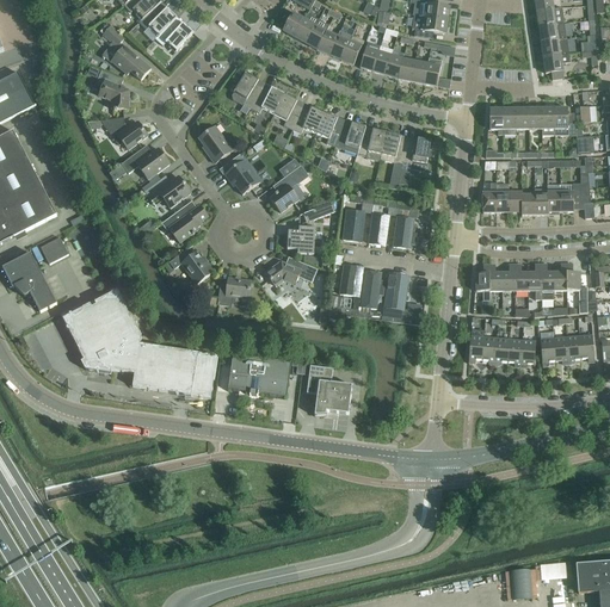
[(127,0),(123,4),(130,11),(134,7),(141,17),(137,20),(139,20),(155,5),(161,0),(127,0)]
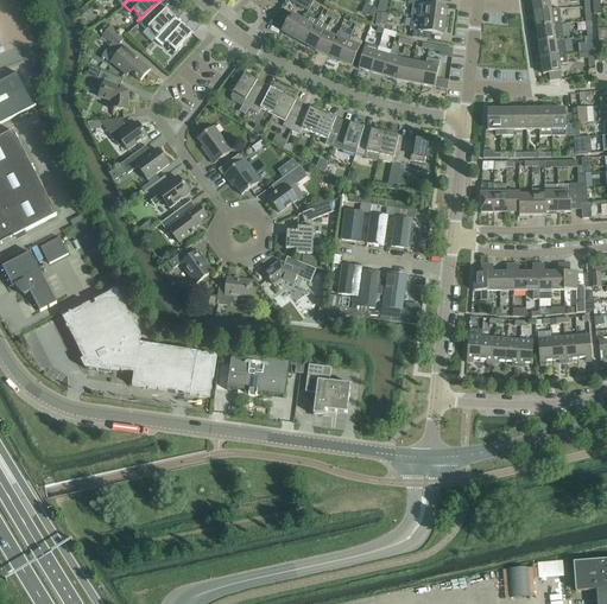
[(293,0),(296,1),(293,7),(298,10),(301,5),(304,6),(307,4),(309,5),(310,2),(311,0),(293,0)]
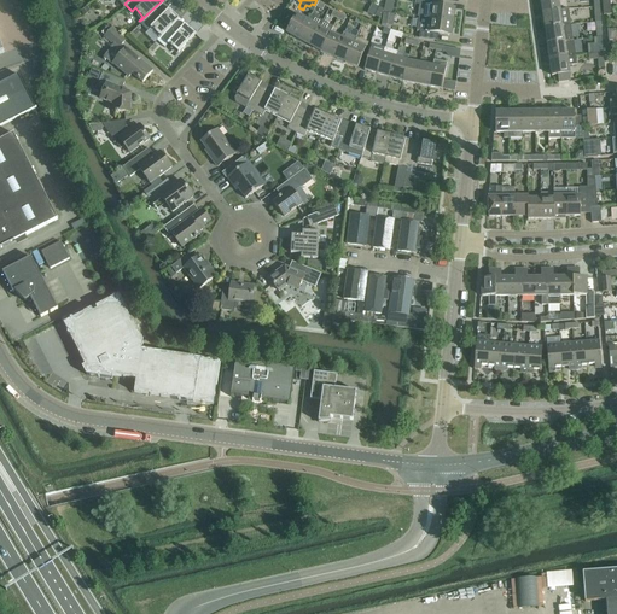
[(419,0),(417,13),(418,13),(426,15),(452,18),(453,5),(437,4),(437,0),(419,0)]
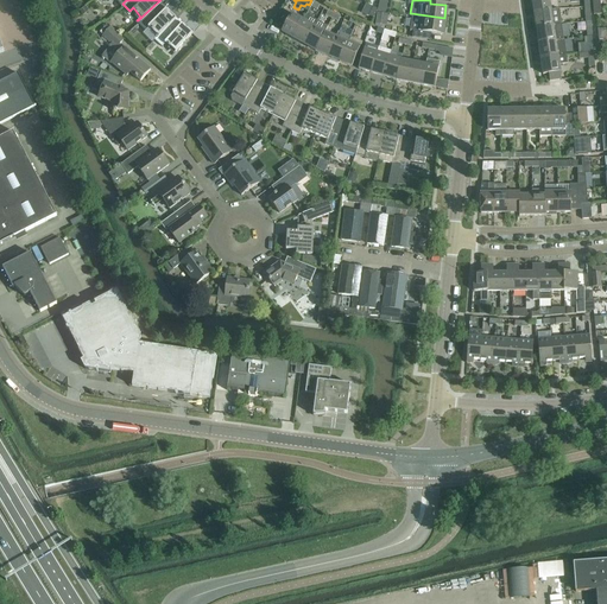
[(532,0),(533,10),(550,6),(549,0),(532,0)]
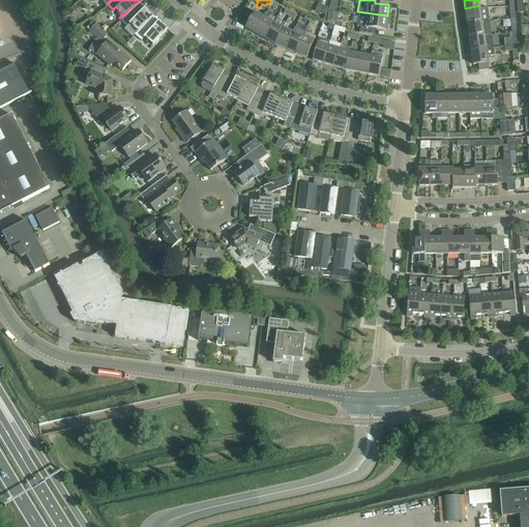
[(140,9),(135,4),(120,18),(126,24),(129,21),(137,29),(134,32),(135,32),(148,19),(153,13),(145,6),(144,8),(141,7),(140,9)]
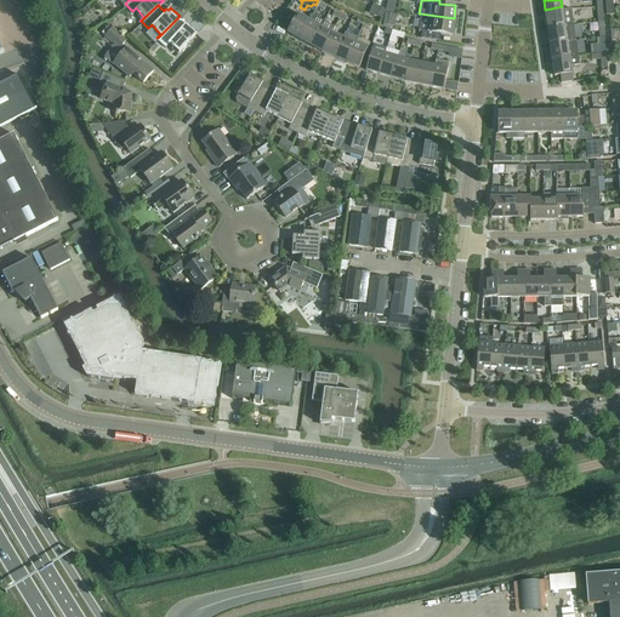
[(562,6),(545,10),(547,26),(573,21),(570,5),(562,6)]
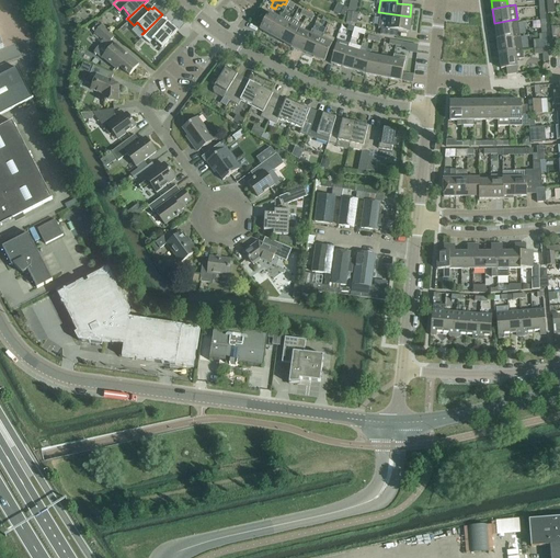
[(346,8),(345,19),(355,20),(356,9),(346,8)]
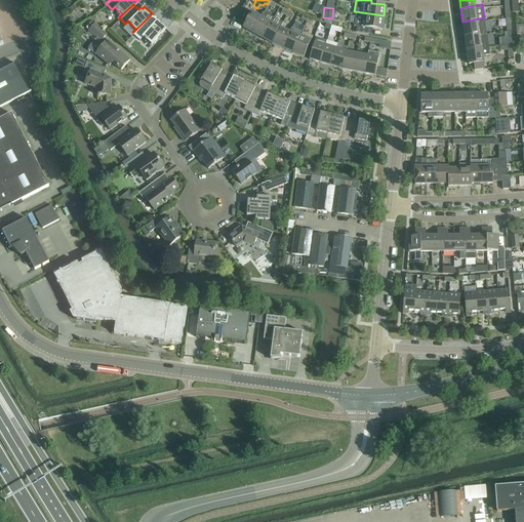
[(252,30),(260,14),(251,9),(242,25),(252,30)]
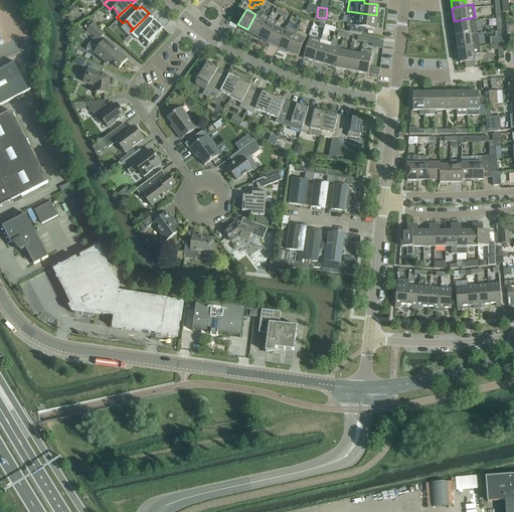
[(255,14),(247,29),(257,35),(266,19),(269,15),(260,10),(257,14),(255,14)]
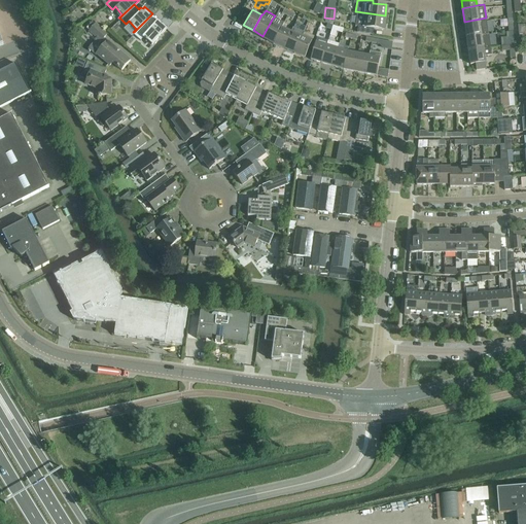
[(363,12),(356,11),(354,23),(357,24),(356,30),(371,32),(371,31),(370,31),(370,25),(383,27),(385,15),(363,12)]
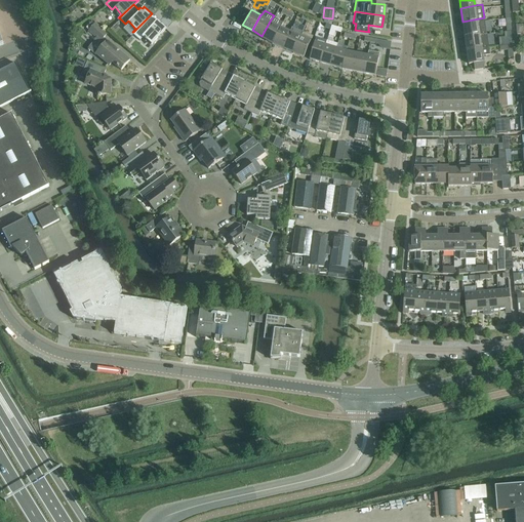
[(282,19),(274,15),(271,19),(262,36),(272,41),(280,26),(279,25),(282,19)]
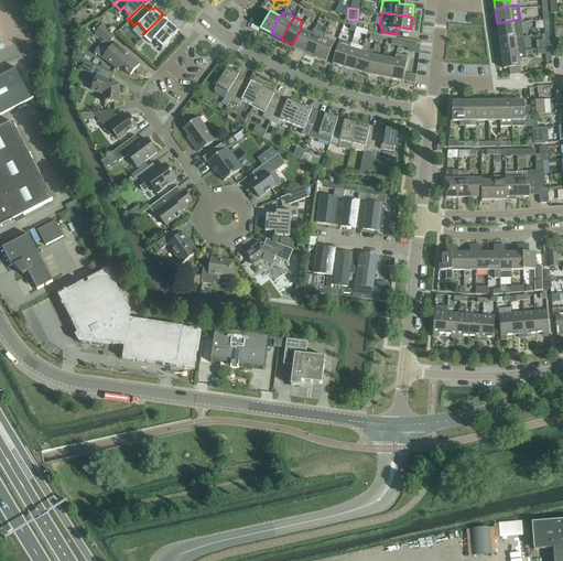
[(520,19),(497,23),(498,38),(522,33),(520,19)]
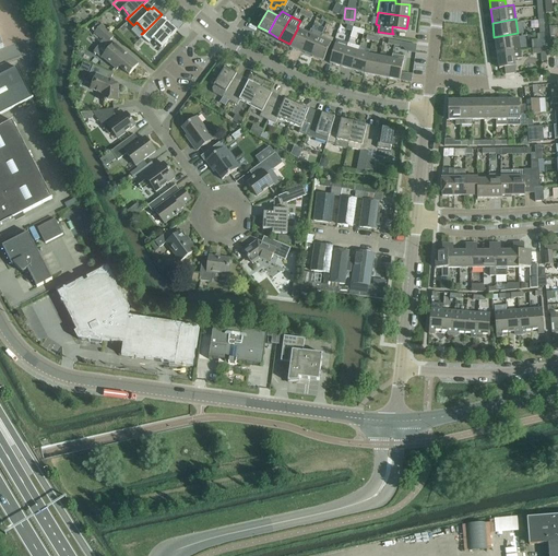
[(162,24),(156,20),(142,34),(149,40),(149,39),(151,36),(159,45),(176,28),(167,21),(166,22),(164,22),(162,24)]
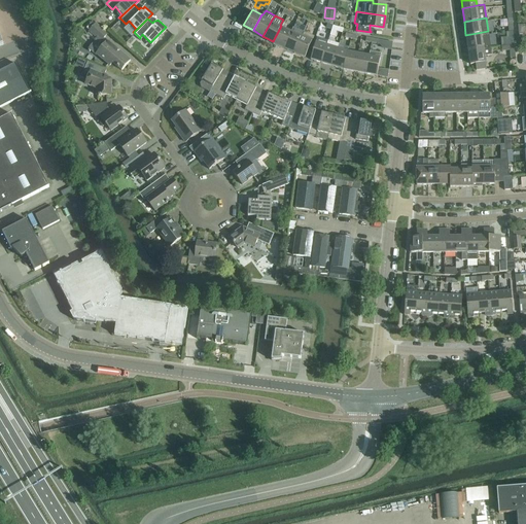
[(100,39),(107,31),(95,21),(88,28),(100,39)]
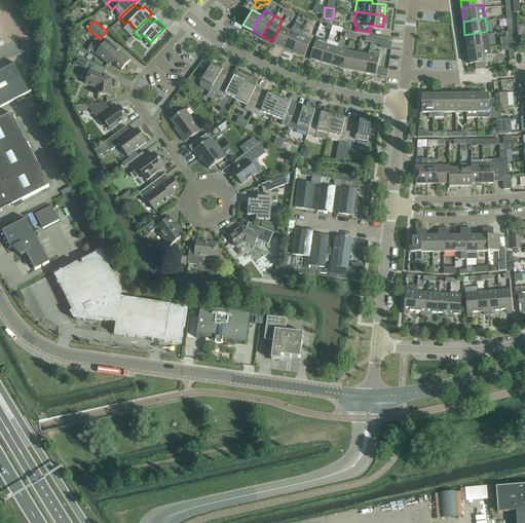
[(292,25),(290,30),(283,46),(286,47),(293,50),(302,29),(292,25)]
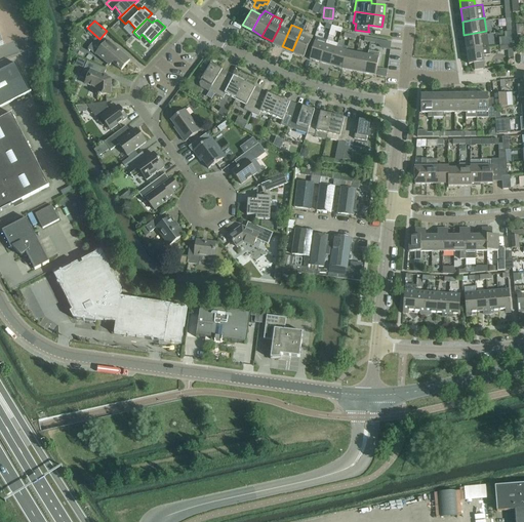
[(289,30),(280,26),(272,41),(279,44),(282,46),(289,30)]
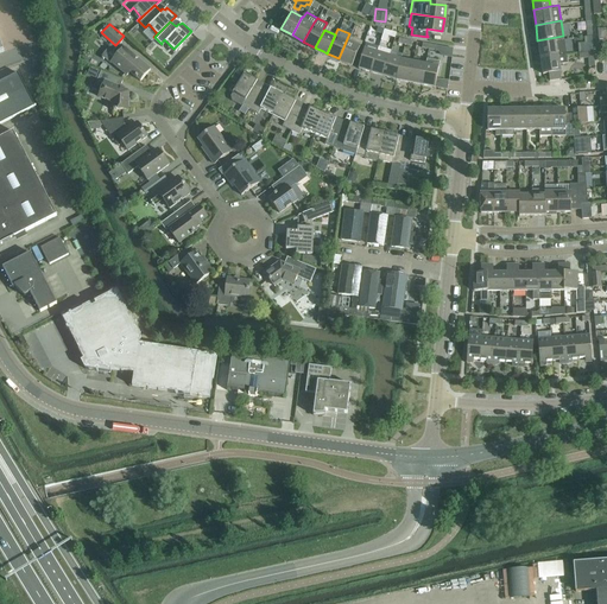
[(349,33),(339,58),(347,62),(351,63),(352,61),(360,44),(362,38),(349,33)]
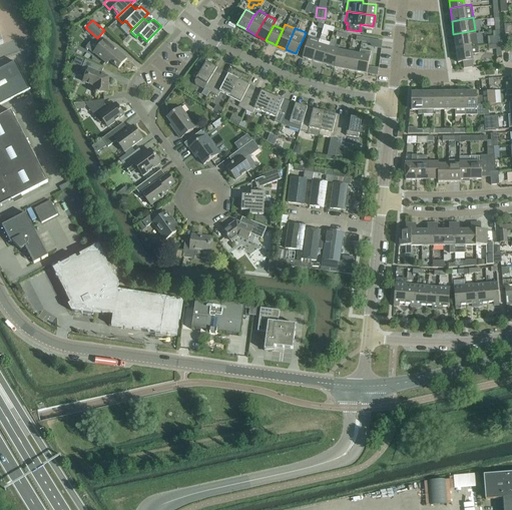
[(477,44),(475,30),(453,34),(455,48),(477,44)]
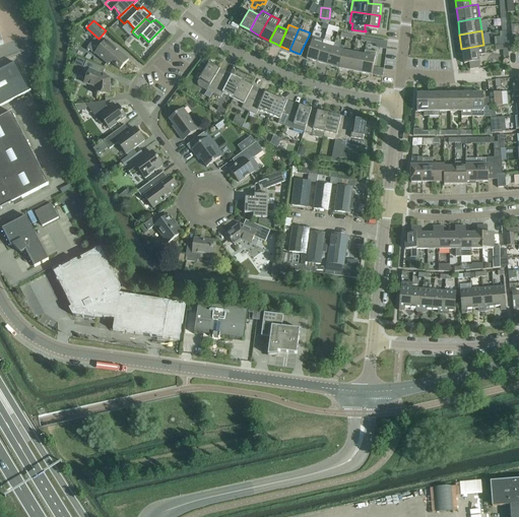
[(128,57),(120,50),(105,38),(93,51),(108,62),(110,59),(119,67),(128,57)]
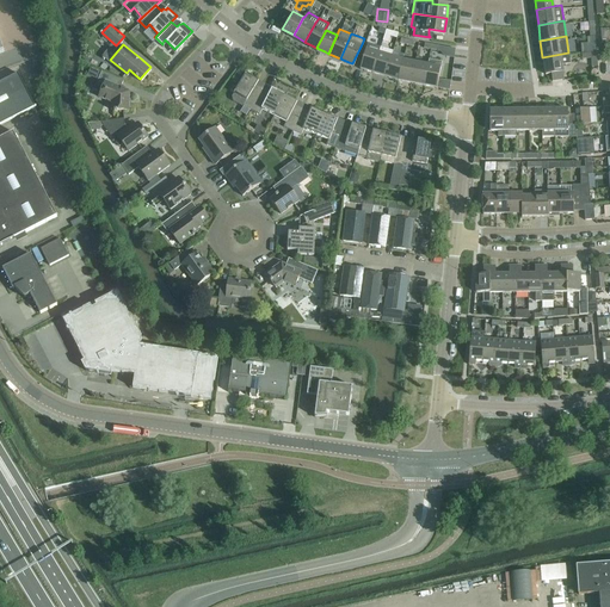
[(143,50),(149,55),(154,50),(149,44),(143,50)]
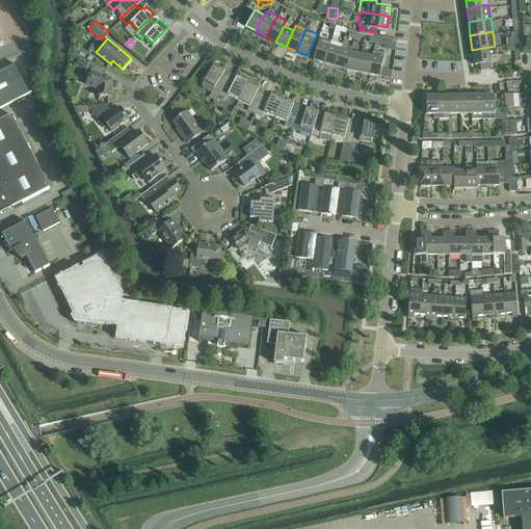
[(330,38),(329,44),(324,60),(332,63),(335,64),(340,47),(342,42),(330,38)]
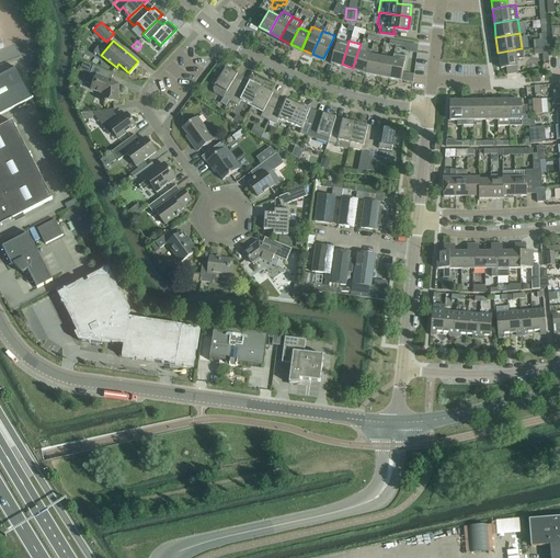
[(342,64),(347,46),(335,42),(331,58),(330,60),(333,61),(342,64)]
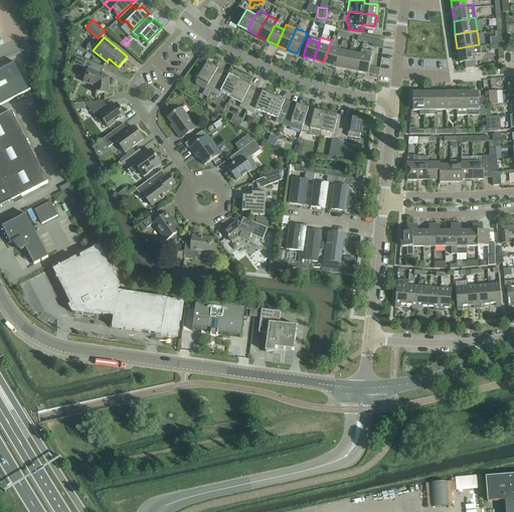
[(502,41),(497,41),(490,43),(490,46),(498,46),(498,53),(503,53),(502,41)]
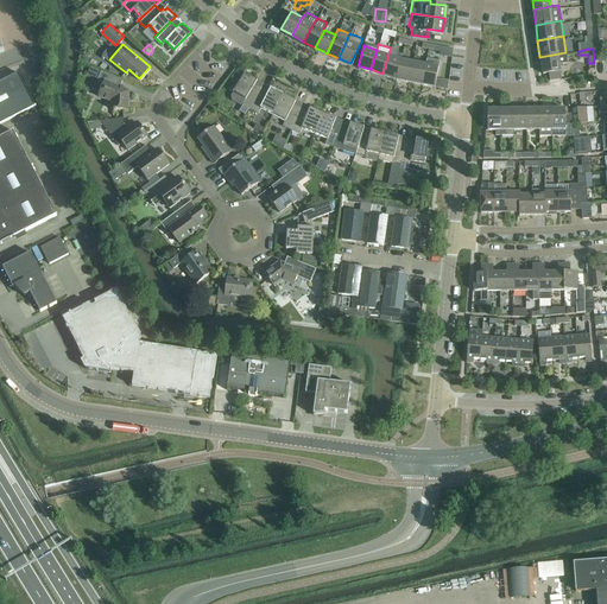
[(567,61),(566,52),(539,57),(542,71),(548,70),(549,77),(561,76),(560,69),(558,62),(567,61)]
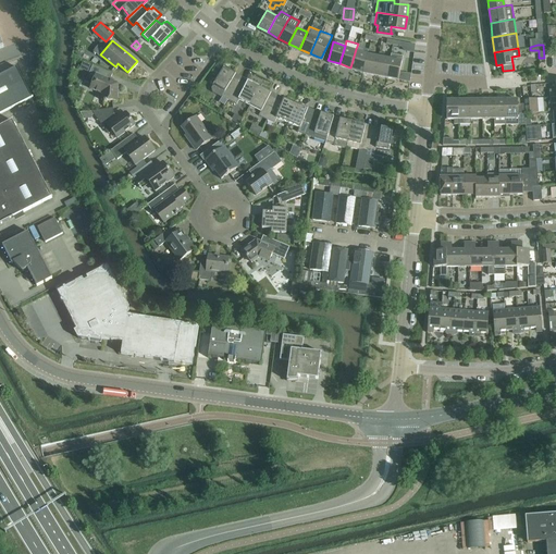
[(356,49),(350,68),(354,68),(361,71),(367,52),(356,49)]
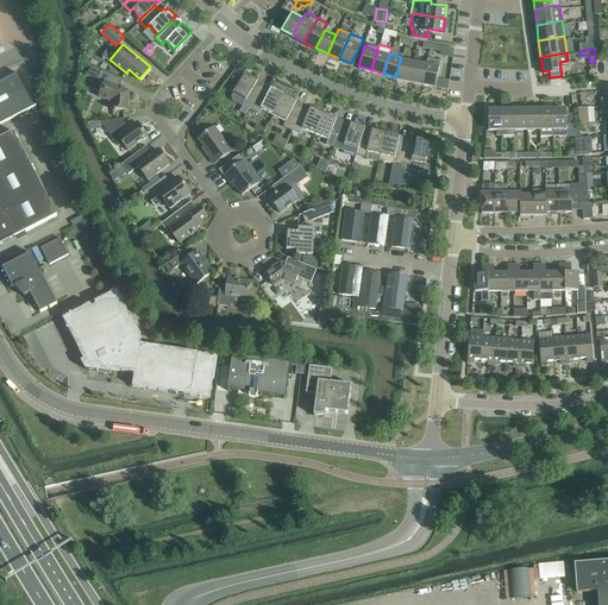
[(413,60),(401,57),(395,77),(409,80),(413,60)]
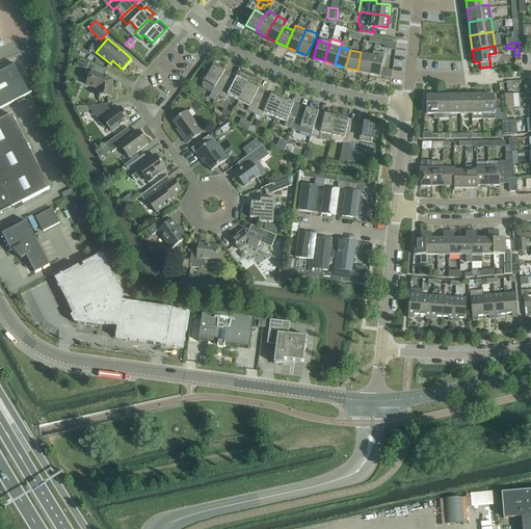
[(361,52),(357,70),(368,72),(371,54),(361,52)]
